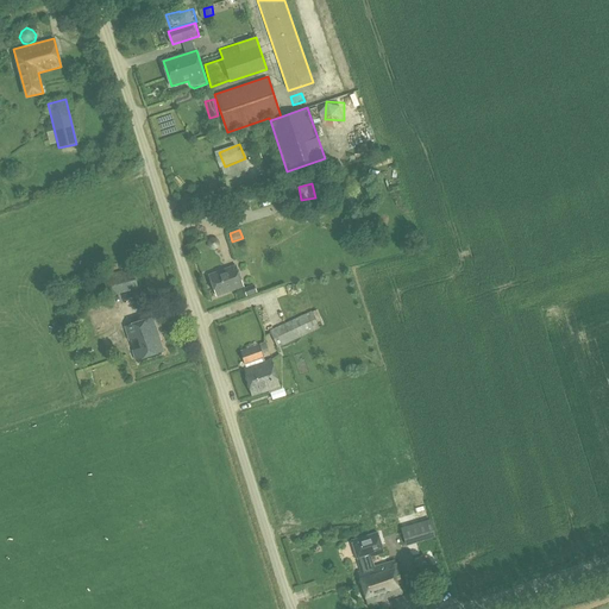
[(209,276),(217,294),(244,284),(237,267),(209,276)]
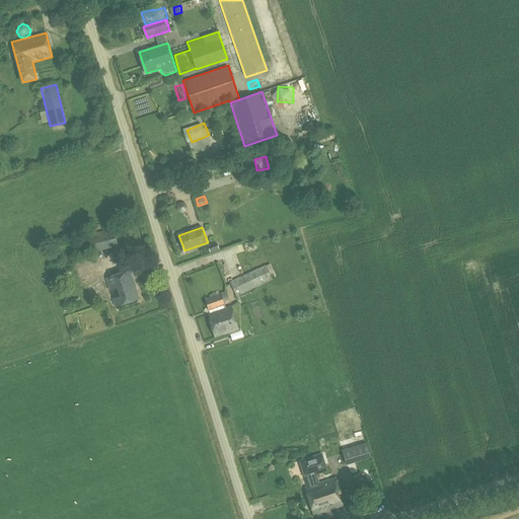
[(94,242),(97,252),(122,245),(118,235),(94,242)]
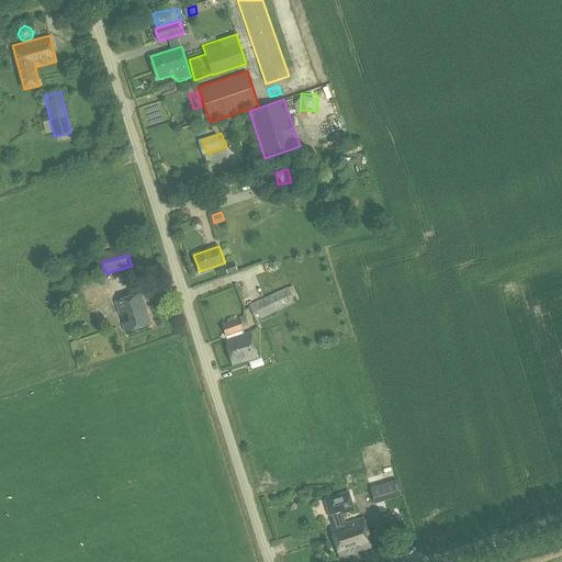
[(226,267),(228,273),(237,270),(235,263),(226,267)]
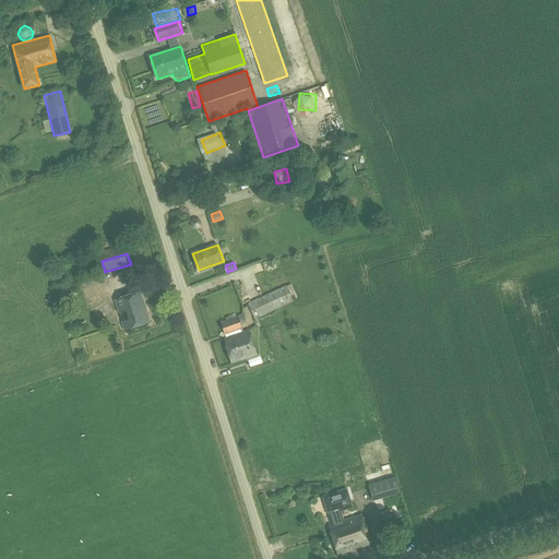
[(113,272),(107,274),(111,287),(116,285),(113,272)]
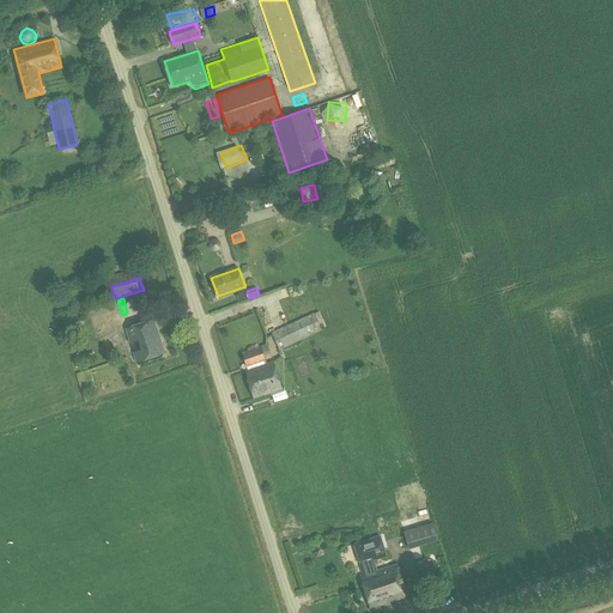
[(64,317),(67,331),(84,326),(79,313),(64,317)]
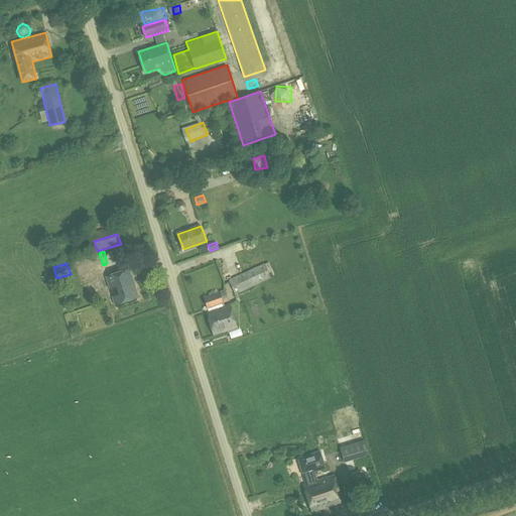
[(229,279),(235,294),(271,278),(264,264),(229,279)]
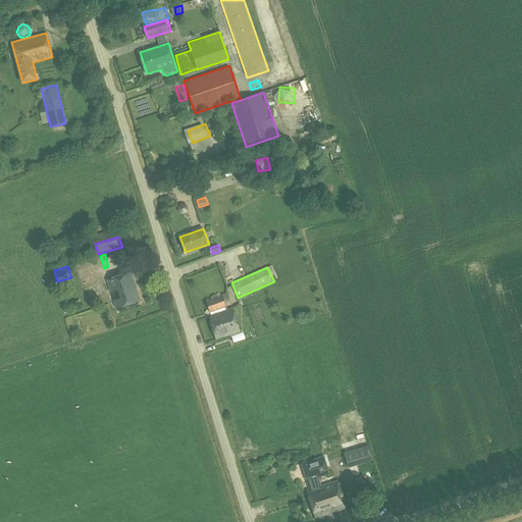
[(96,268),(83,270),(87,286),(100,284),(96,268)]
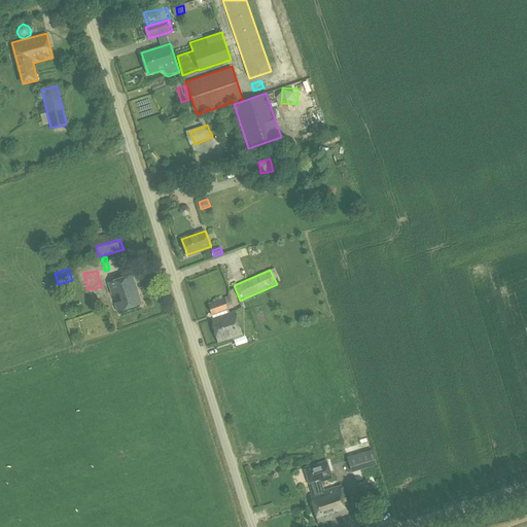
[(108,283),(118,312),(142,304),(133,275),(108,283)]
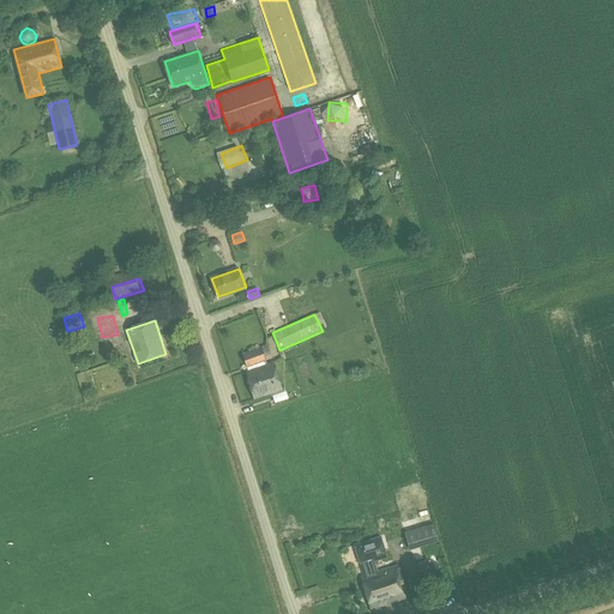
[(264,356),(262,348),(242,354),(247,367),(266,361),(264,356)]
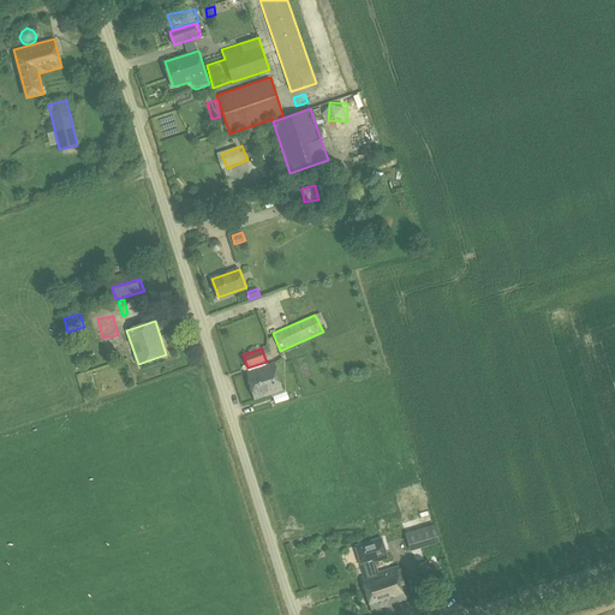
[(311,358),(303,360),(309,378),(316,376),(311,358)]
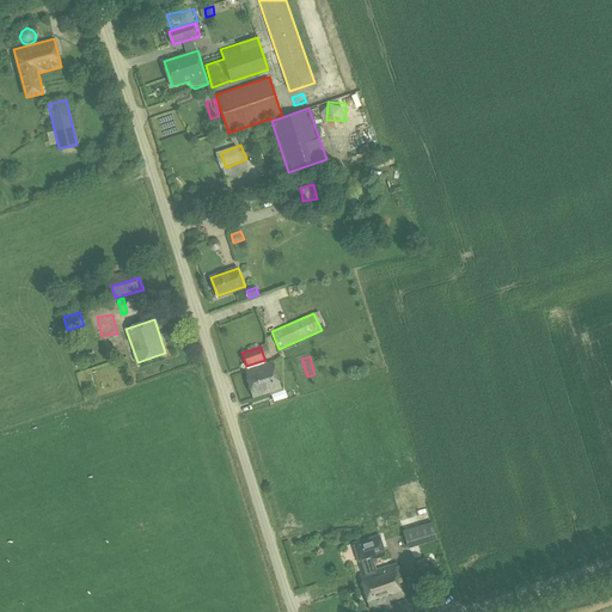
[(261,367),(269,393),(283,389),(275,362),(261,367)]
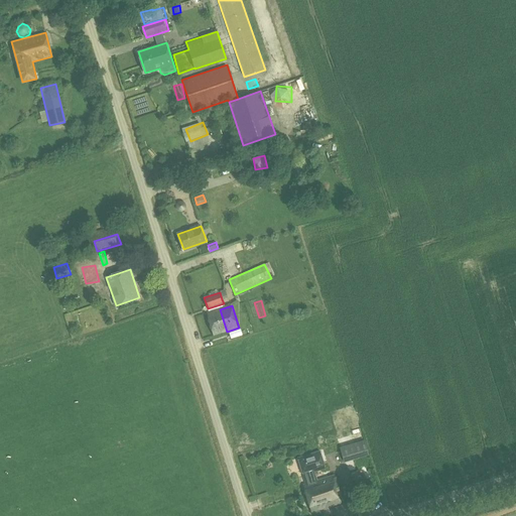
[(227,332),(220,309),(207,313),(214,336),(227,332)]
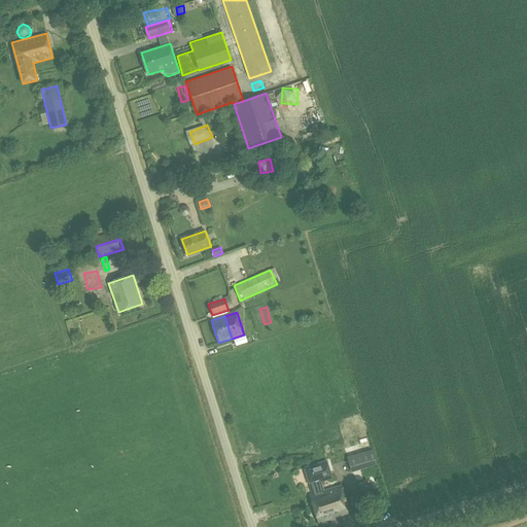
[(348,456),(352,471),(376,465),(372,450),(348,456)]
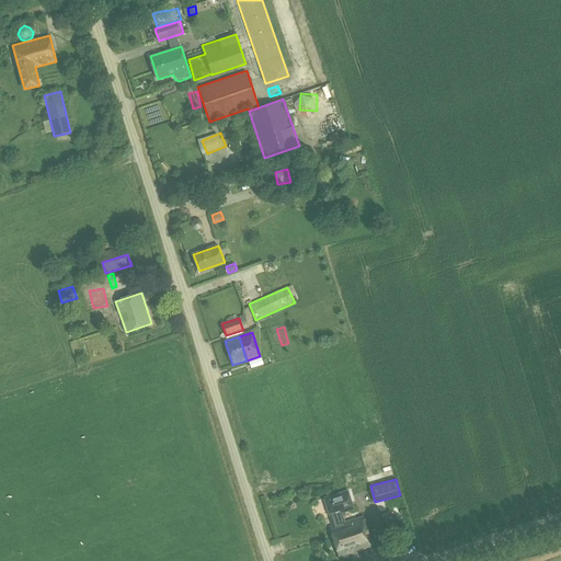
[(324,497),(332,524),(329,525),(340,558),(373,548),(362,515),(345,521),(343,513),(354,510),(348,491),(324,497)]
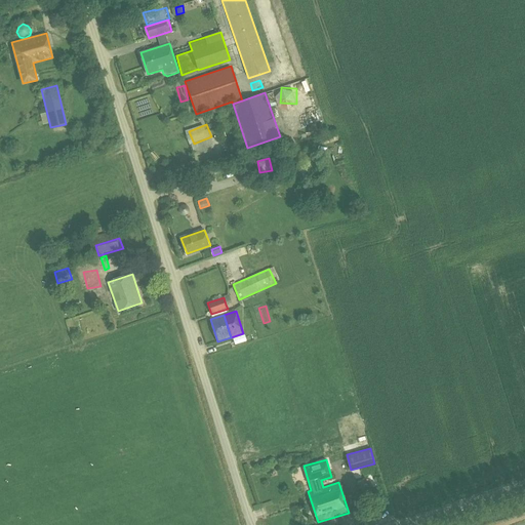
[(358,484),(365,498),(375,493),(368,479),(358,484)]
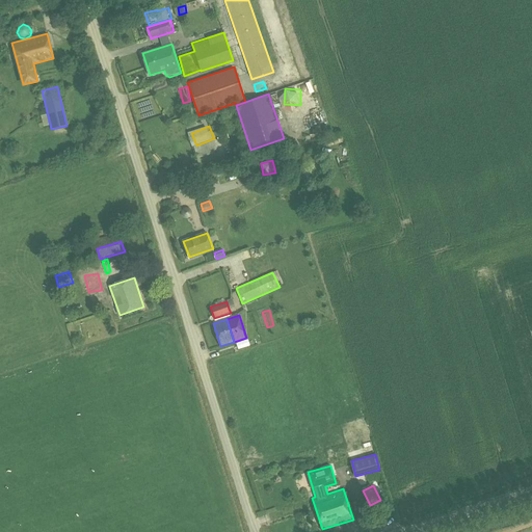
[(345,525),(347,531),(362,531),(370,529),(365,514),(355,517),(356,522),(345,525)]
